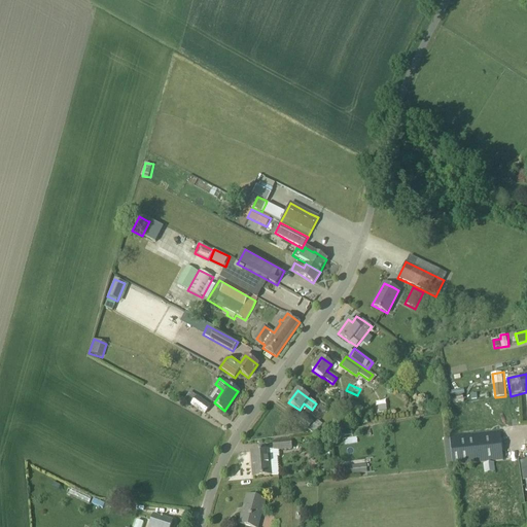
[(465,400),(465,391),(453,392),(453,401),(465,400)]
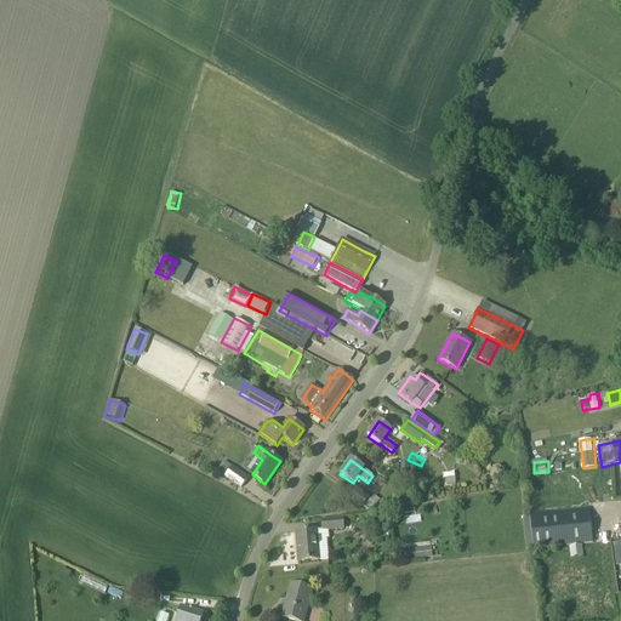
[(248,478),(223,462),(217,471),(240,488),(248,478)]
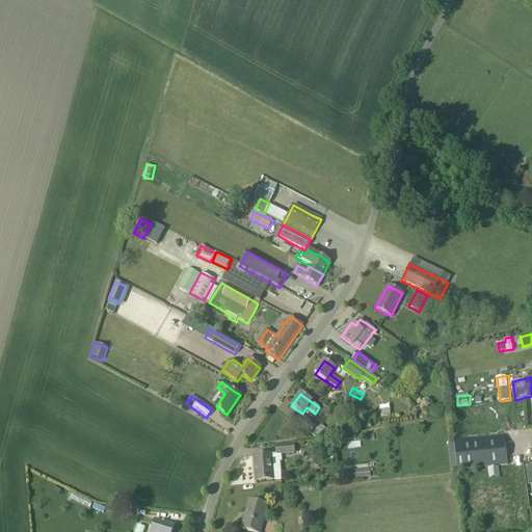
[(315,426),(300,416),(295,423),(310,433),(316,437),(317,436),(319,437),(325,428),(320,425),(318,428),(315,426)]
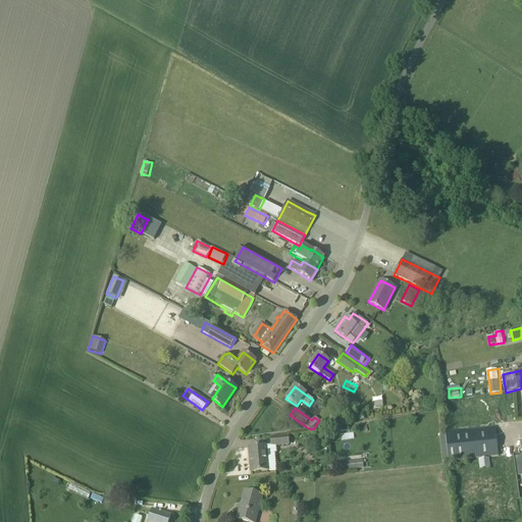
[(442,435),(439,435),(441,462),(448,461),(450,461),(499,456),(494,429),(494,427),(445,432),(445,434),(442,435)]
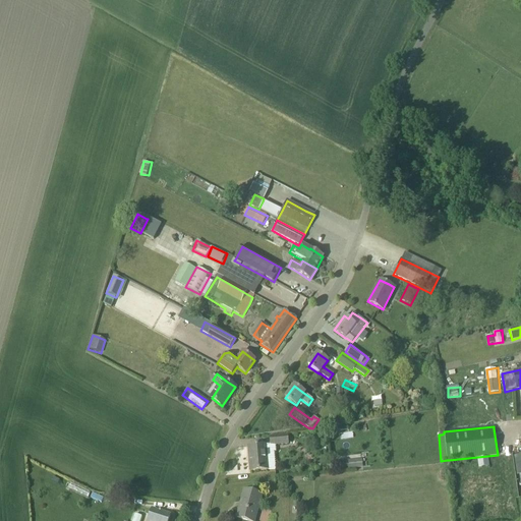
[(250,471),(261,470),(268,470),(276,469),(274,453),(276,452),(275,445),(287,444),(287,436),(270,437),(271,445),(266,445),(248,447),(250,471)]
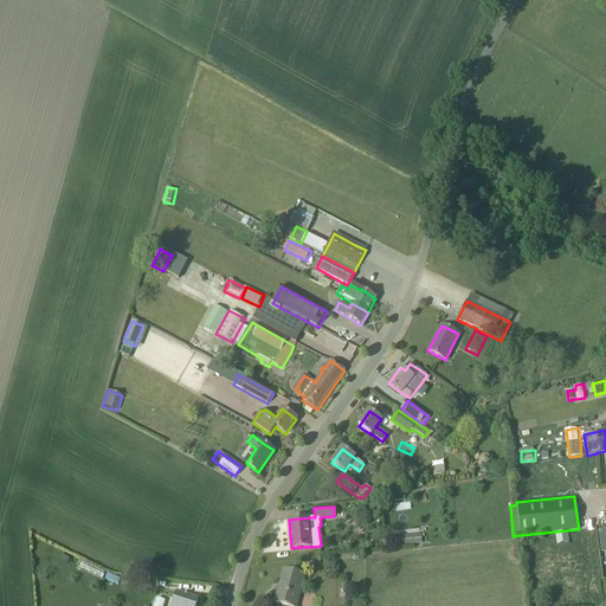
[(558,546),(569,543),(568,533),(555,534),(558,546)]
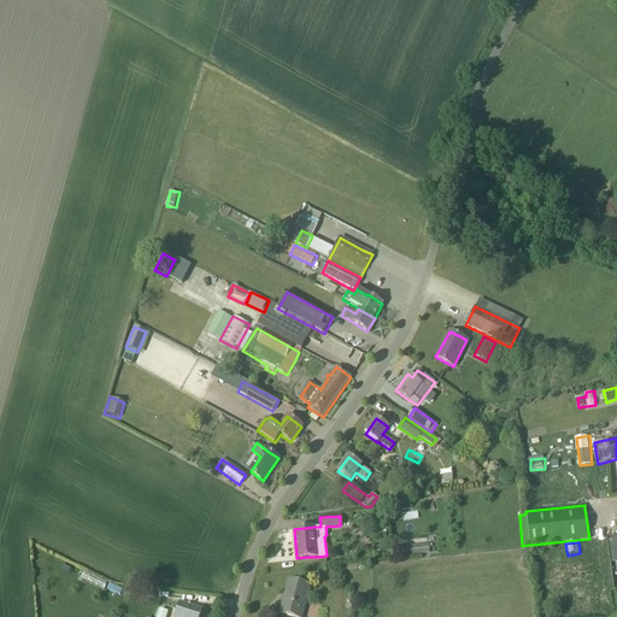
[(404,557),(430,553),(429,545),(403,547),(404,557)]
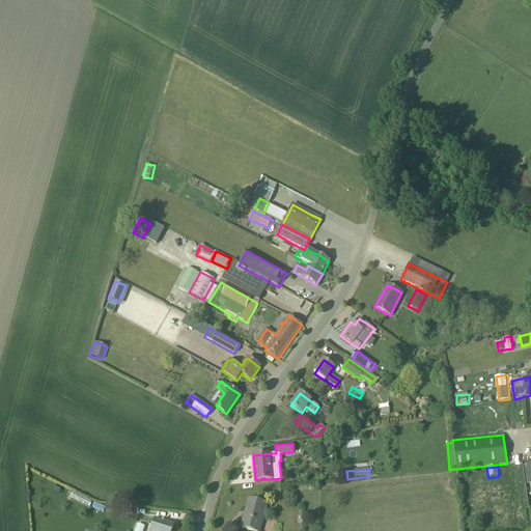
[(258,530),(267,504),(249,500),(241,528),(253,530),(258,530)]
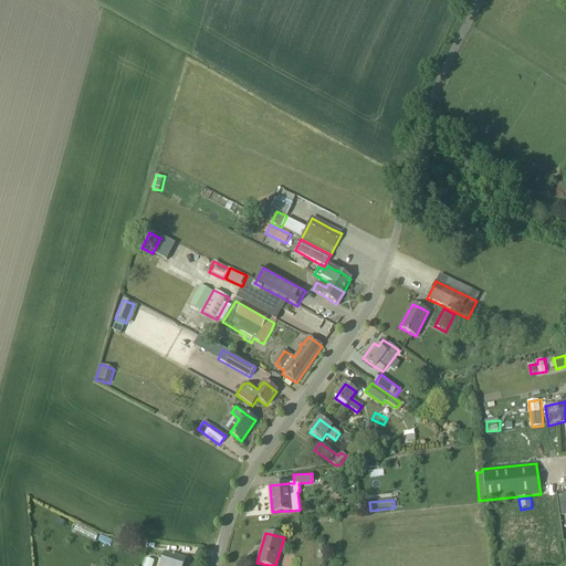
[(181,565),(185,559),(165,553),(160,565),(181,565)]
